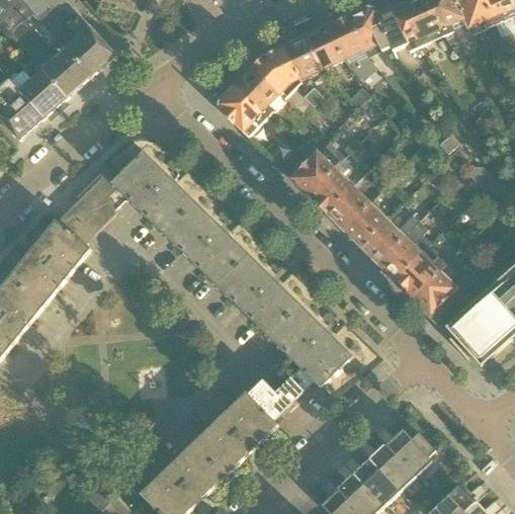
[(66,97),(90,76),(22,0),(0,0),(0,22),(3,24),(40,67),(40,68),(66,97)]
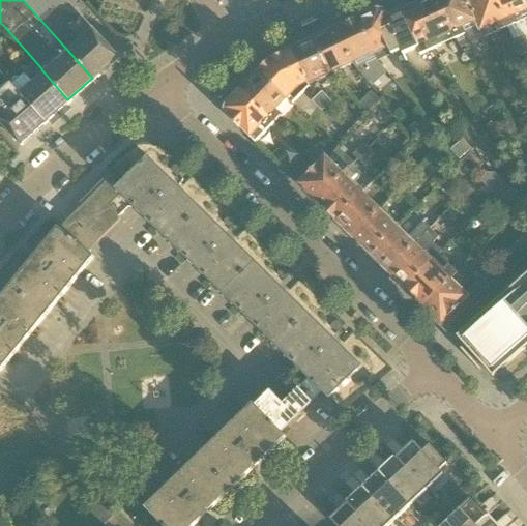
[(23,0),(92,78),(117,55),(91,26),(91,27),(67,0),(23,0)]
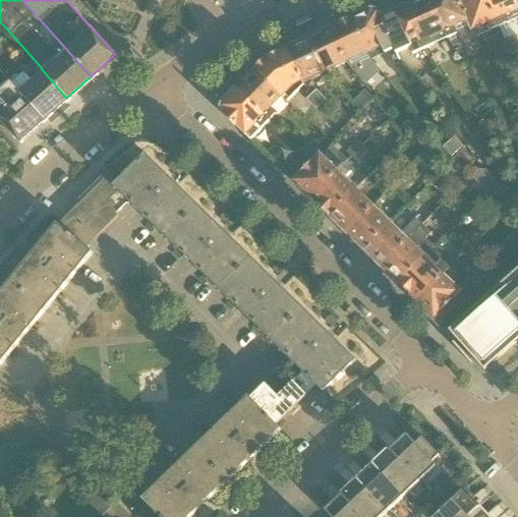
[(442,27),(429,0),(409,0),(402,3),(421,46),(430,42),(427,35),(442,29),(442,27)]
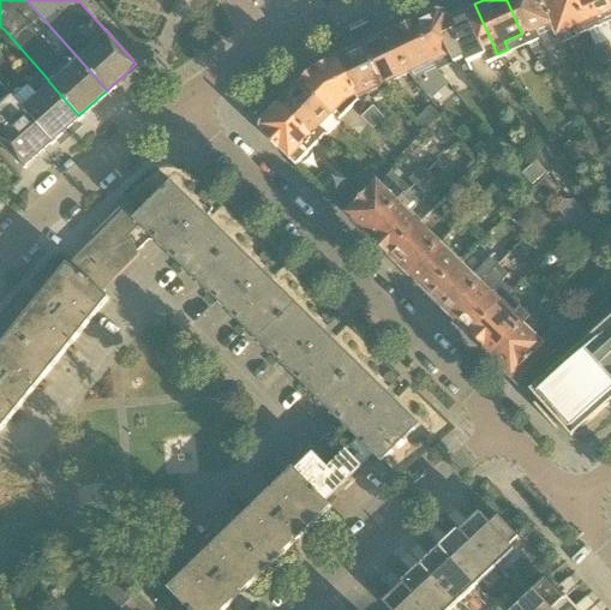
[(507,0),(521,33),(521,34),(525,41),(537,36),(532,28),(547,22),(549,21),(539,0),(507,0)]
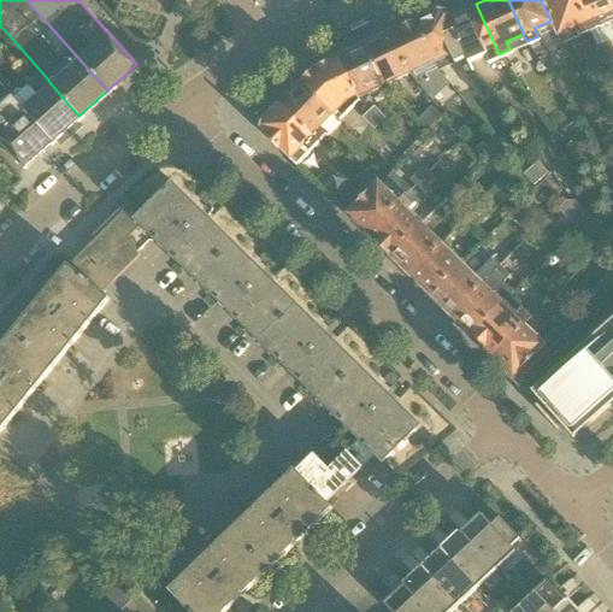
[(576,33),(588,28),(576,0),(541,0),(550,21),(549,22),(554,33),(572,25),(576,33)]
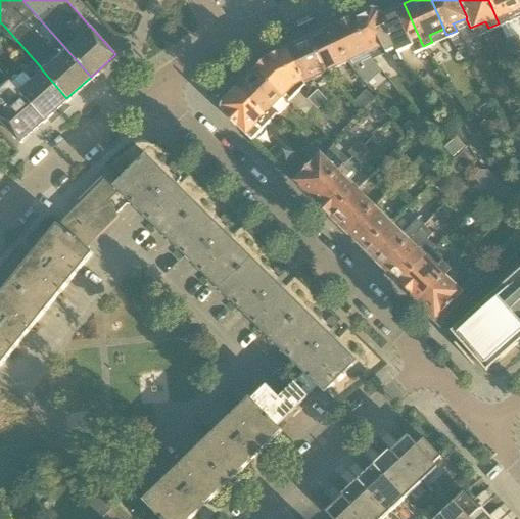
[(506,12),(519,6),(516,0),(488,0),(499,24),(509,19),(506,12)]
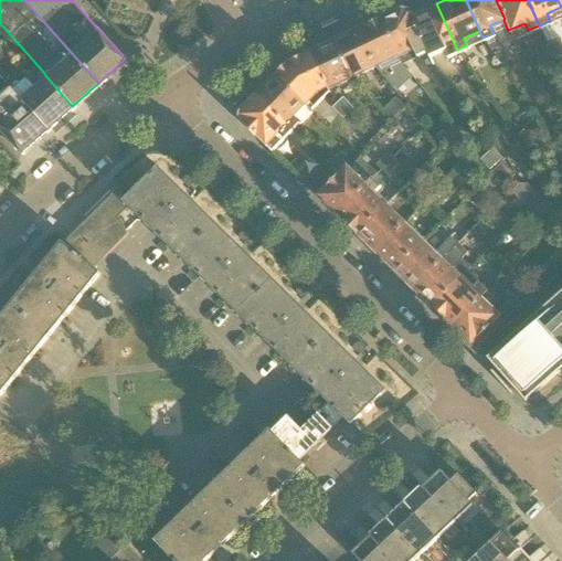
[(446,55),(457,50),(436,3),(411,14),(426,49),(425,50),(427,54),(442,48),(446,55)]
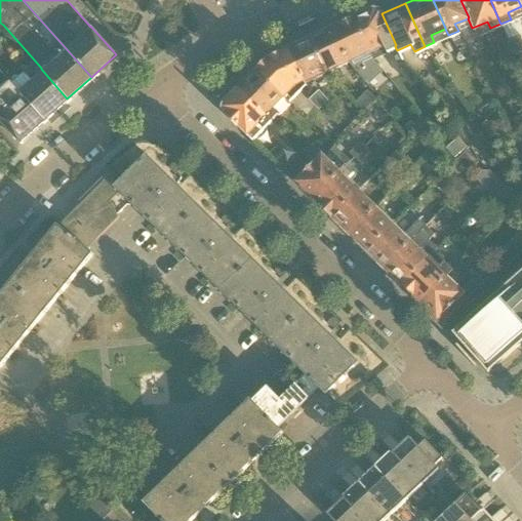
[(396,45),(382,13),(378,7),(378,6),(372,4),(352,14),(367,48),(368,48),(368,49),(383,43),(386,50),(395,46),(396,45)]
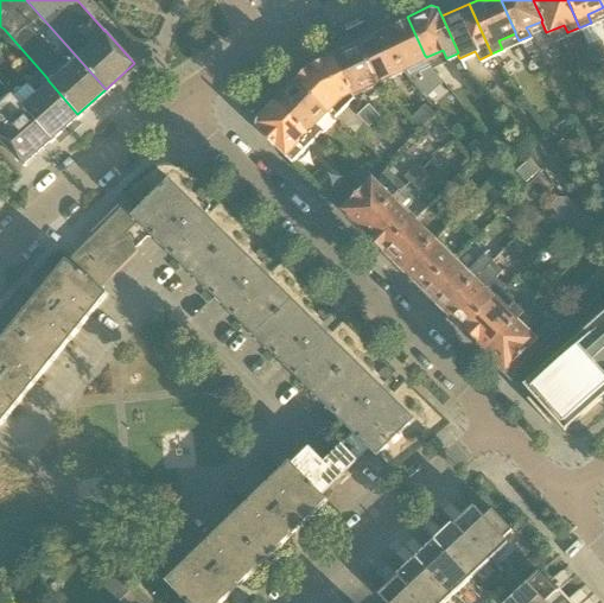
[(400,69),(425,56),(407,17),(382,29),(400,69)]
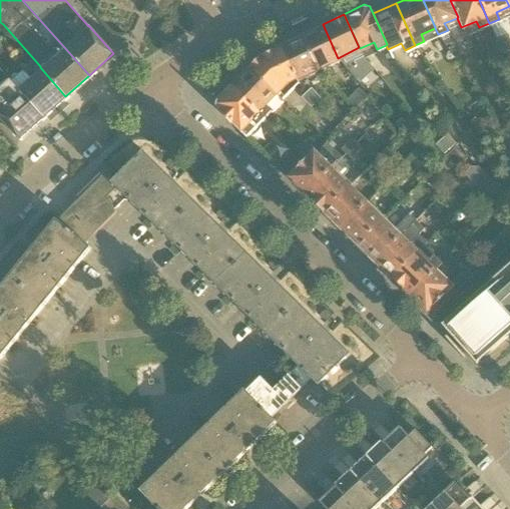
[(317,68),(338,58),(323,24),(301,34),(317,67),(317,68)]
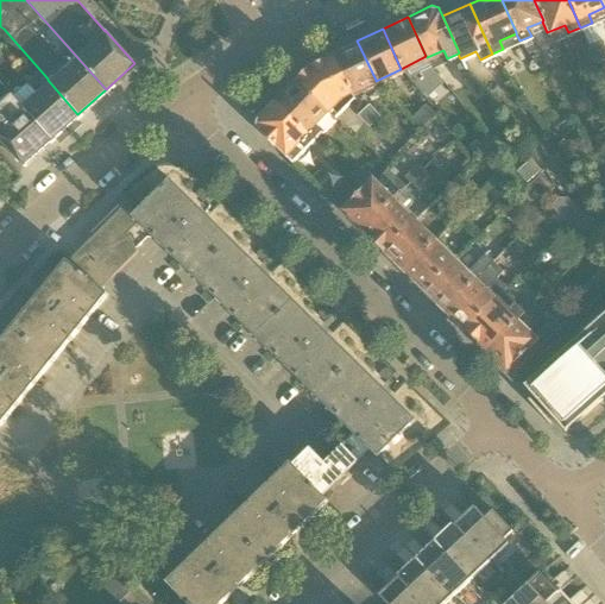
[(604,50),(599,36),(586,41),(592,56),(594,61),(604,55),(604,50)]
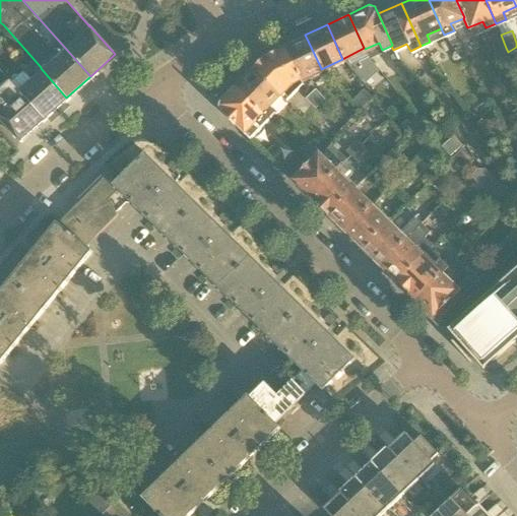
[(300,79),(321,69),(321,68),(305,35),(283,45),(299,77),(299,78),(300,79)]
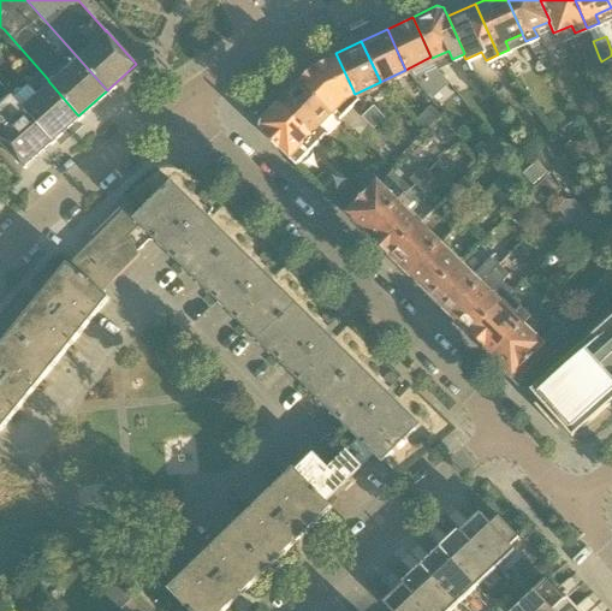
[(599,57),(593,41),(586,45),(592,59),(599,57)]
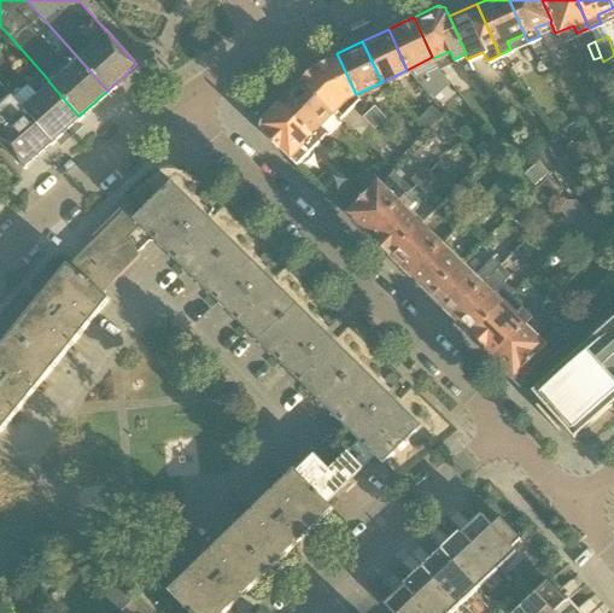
[(0,81),(51,140),(79,116),(48,81),(40,88),(0,42),(0,81)]
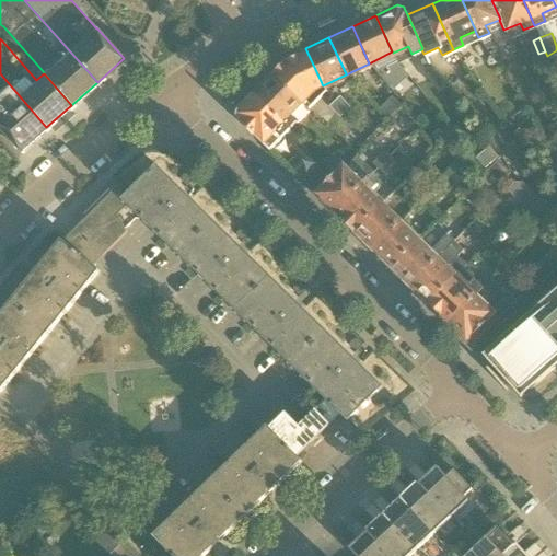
[(313,89),(322,84),(322,83),(305,48),(282,59),(281,59),(270,71),(301,102),(313,89)]
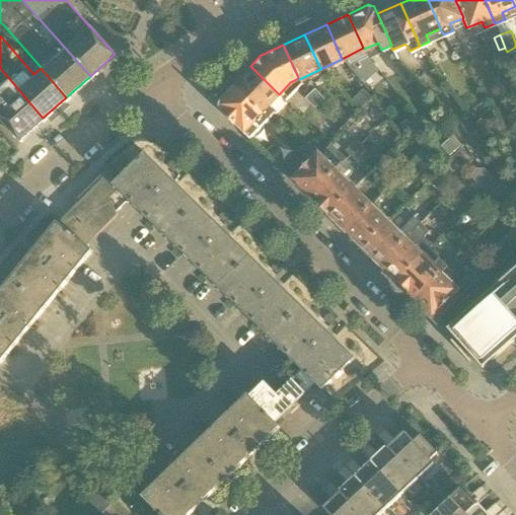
[(269,104),(279,94),(250,66),(233,84),(267,117),(274,109),(269,104)]
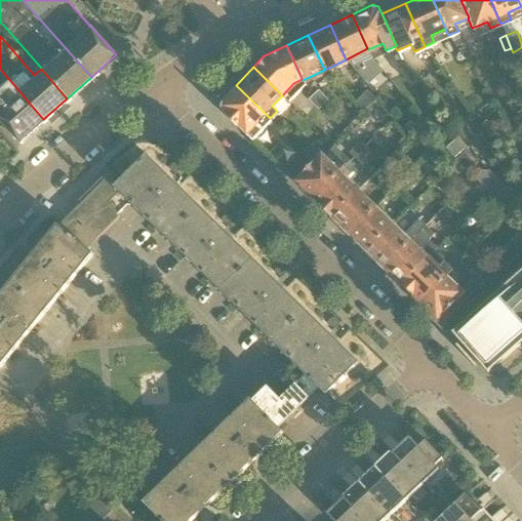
[(0,120),(18,142),(43,119),(0,69),(0,120)]
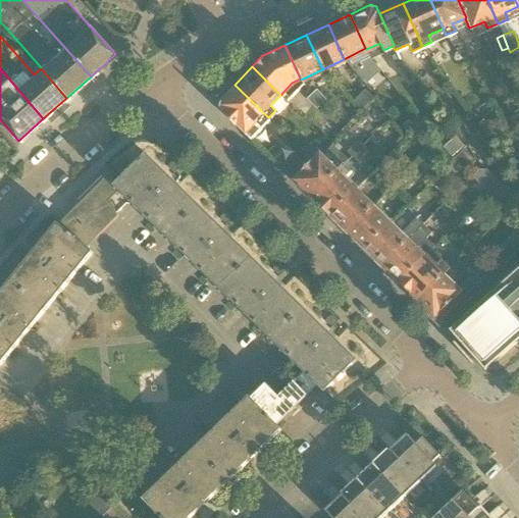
[(244,132),(249,137),(268,117),(235,85),(220,99),(218,101),(218,105),(219,108),(220,111),(223,113),(222,113),(234,123),(243,133),(244,132)]
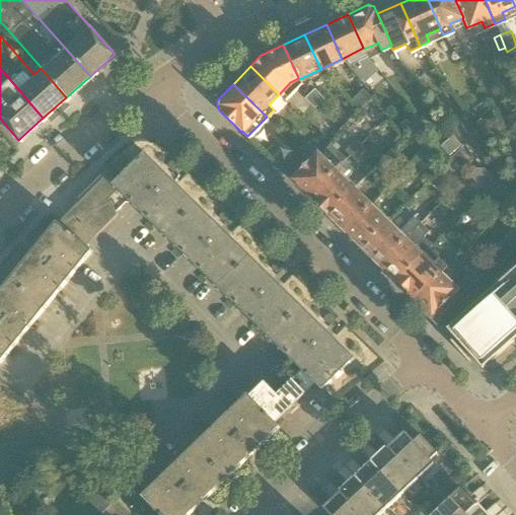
[(308,90),(317,101),(322,96),(312,86),(308,90)]
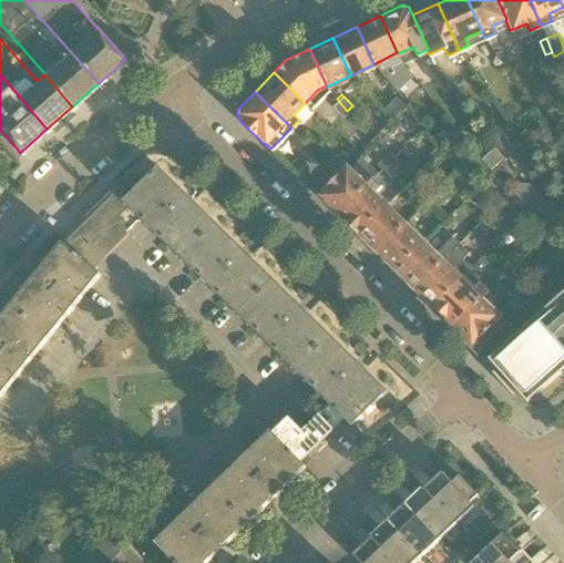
[(341,115),(347,111),(337,99),(331,104),(341,115)]
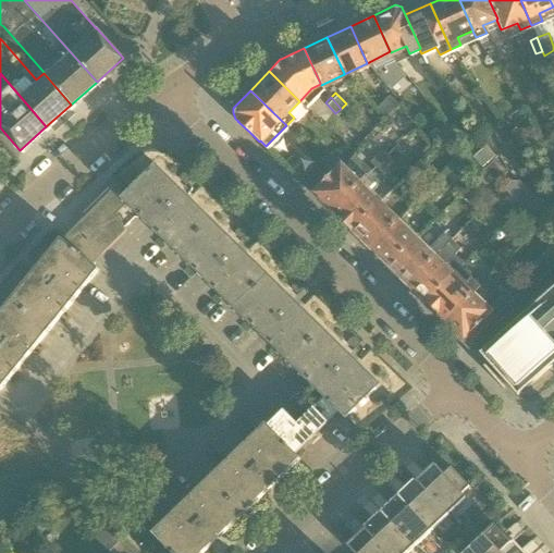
[(373,163),(383,154),(378,148),(368,159),(373,163)]
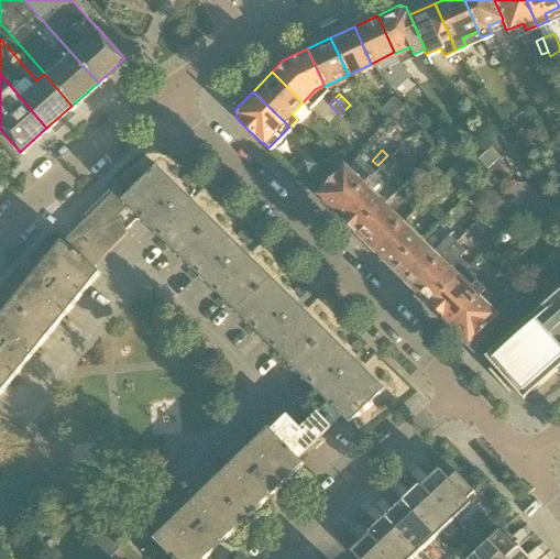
[(322,163),(332,173),(342,163),(332,152),(322,163)]
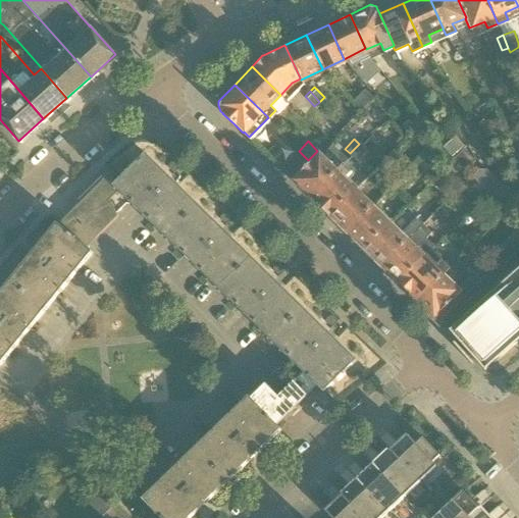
[(359,144),(350,153),(355,158),(364,149),(359,144)]
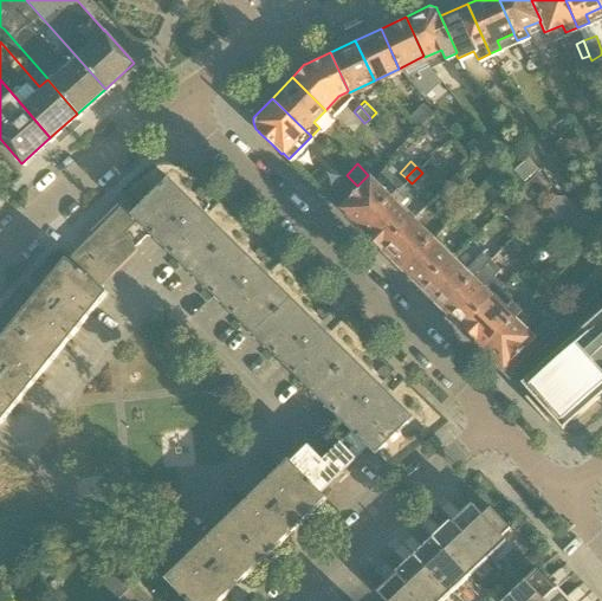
[(550,186),(535,170),(524,181),(539,196),(550,186)]
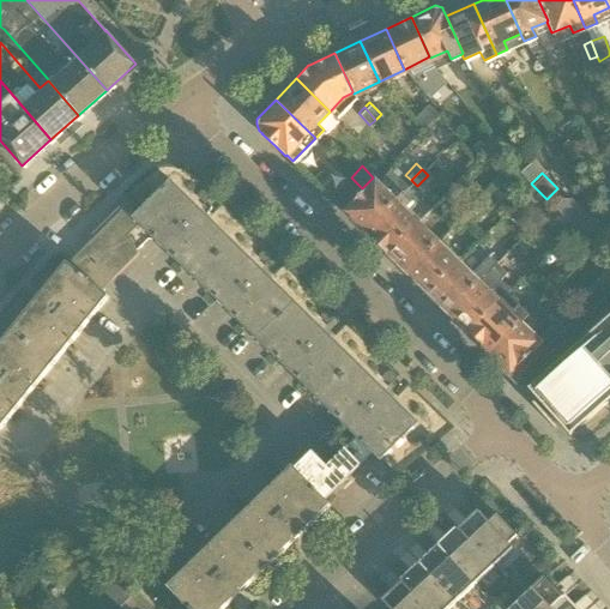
[(342,209),(362,188),(351,178),(348,174),(327,196),(342,209)]
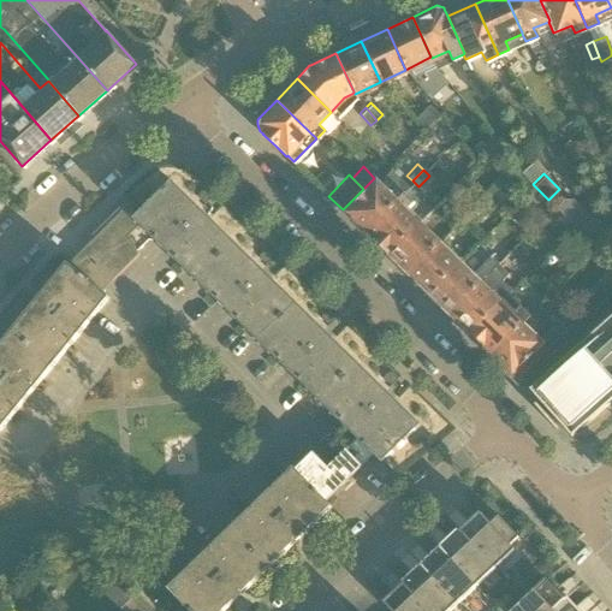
[(363,231),(396,199),(374,178),(363,189),(343,209),(343,211),(363,231)]
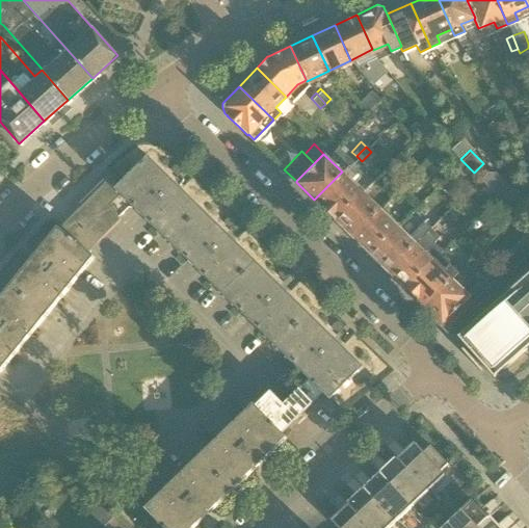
[(177,185),(170,178),(147,155),(122,180),(116,185),(130,204),(167,240),(201,207),(177,185)]
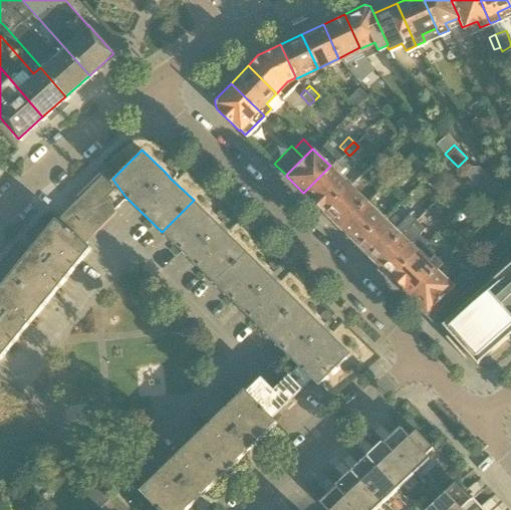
[(348,183),(349,182),(339,172),(344,167),(336,160),(330,166),(303,193),(321,210),(348,183)]
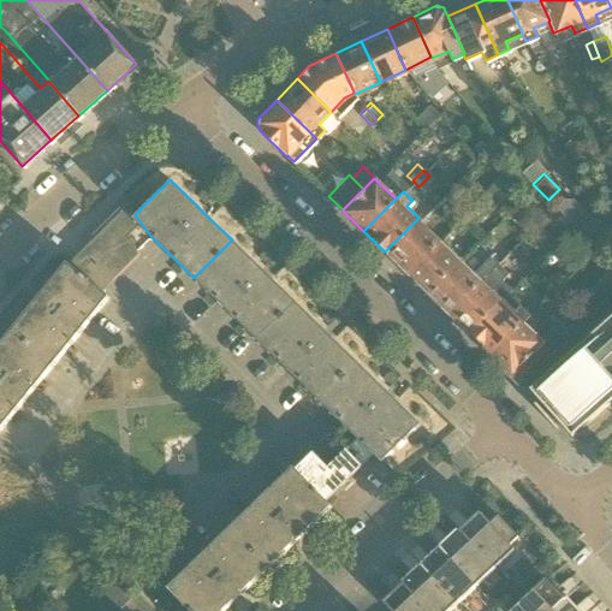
[(564,194),(551,206),(571,225),(584,212),(564,194)]
